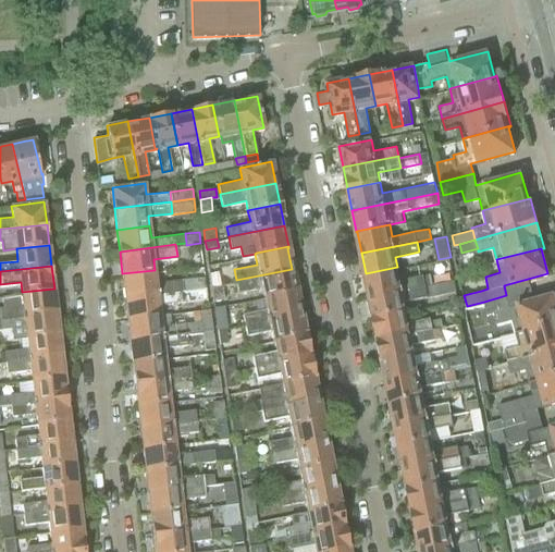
[(366,273),(370,294),(426,283),(423,274),(399,279),(397,267),(366,273)]
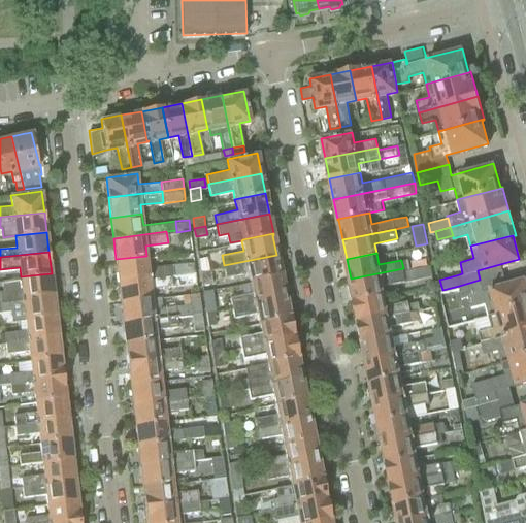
[(248,271),(250,281),(280,274),(276,255),(224,265),(226,275),(248,271)]
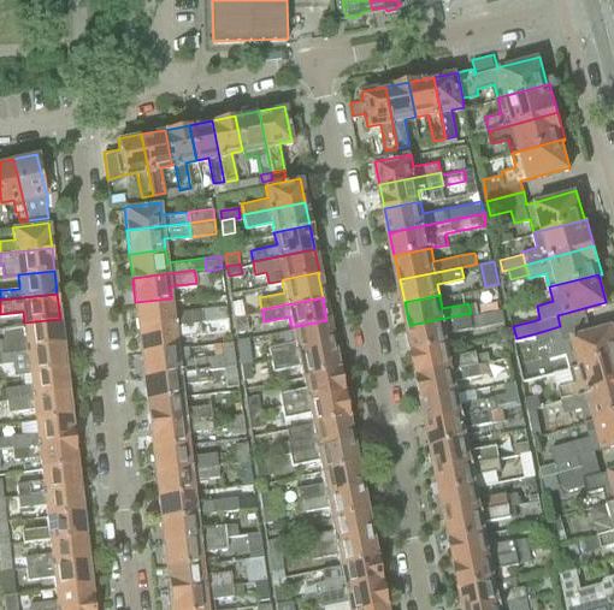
[(135,302),(137,326),(200,318),(199,307),(172,311),(171,298),(135,302)]
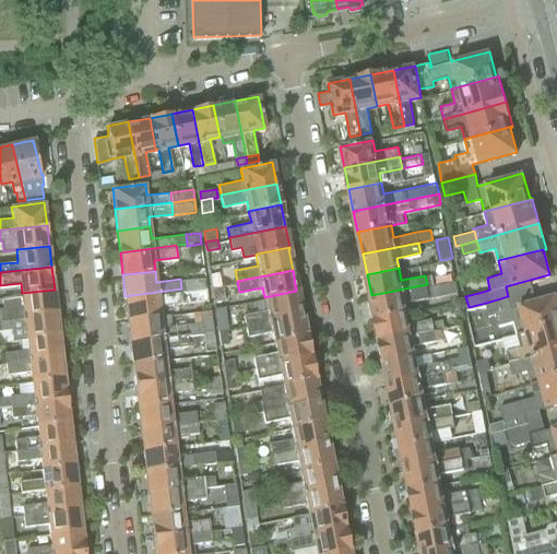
[(211,272),(212,285),(224,283),(222,271),(211,272)]
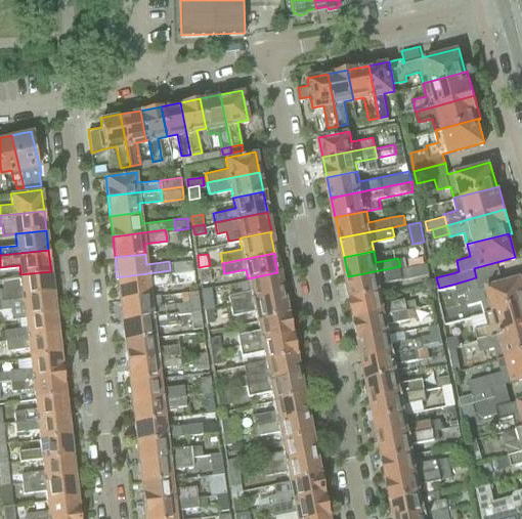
[(406,256),(398,258),(400,266),(407,265),(406,256)]
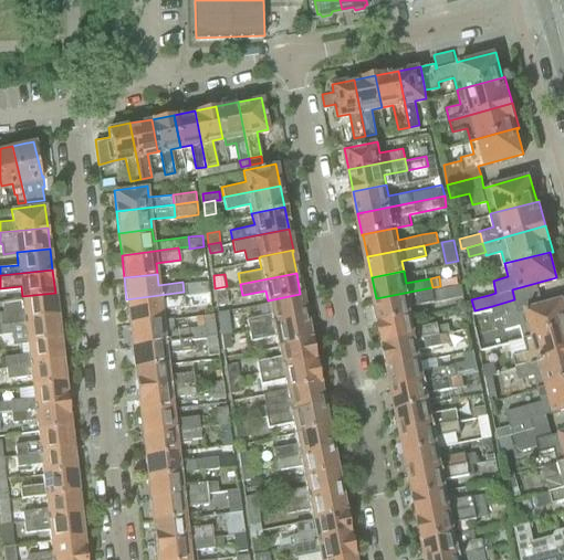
[(209,278),(183,282),(184,292),(210,288),(209,278)]
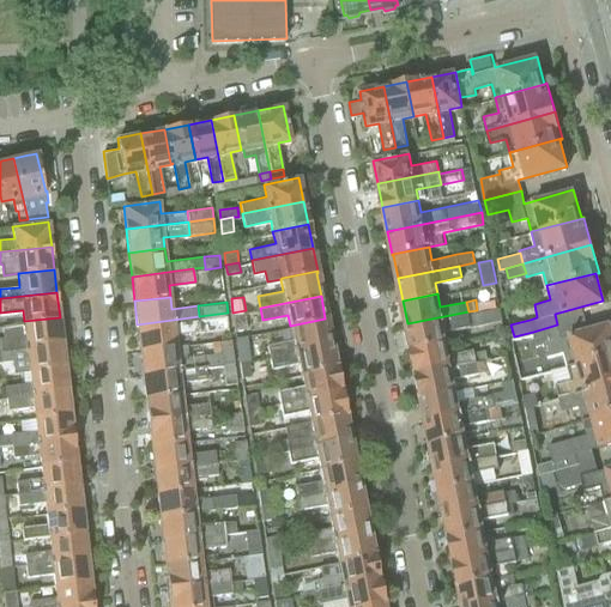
[(477,310),(469,311),(471,323),(503,317),(501,309),(501,307),(501,305),(477,310)]
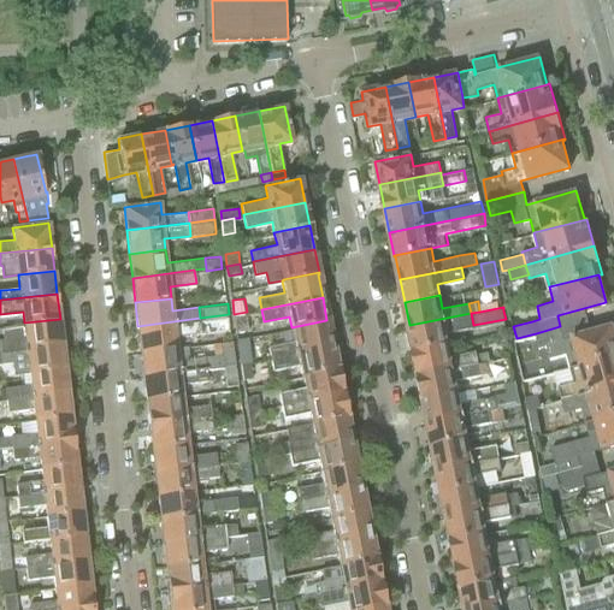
[(247,313),(235,314),(237,330),(249,329),(247,313)]
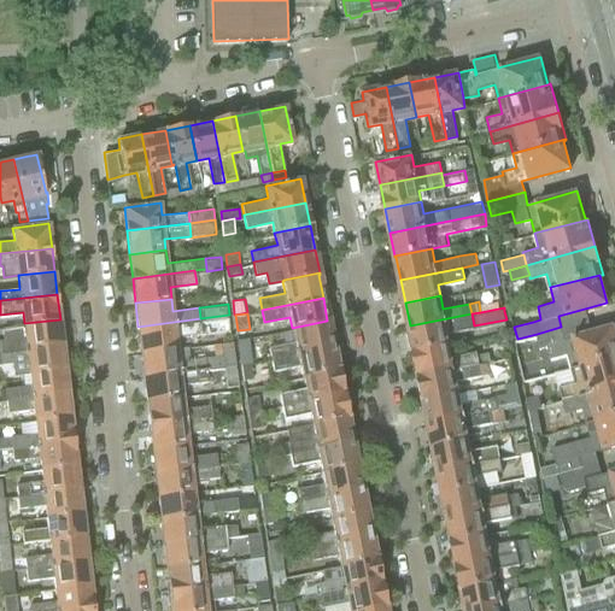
[(410,325),(415,351),(450,344),(447,332),(474,325),(472,313),(410,325)]
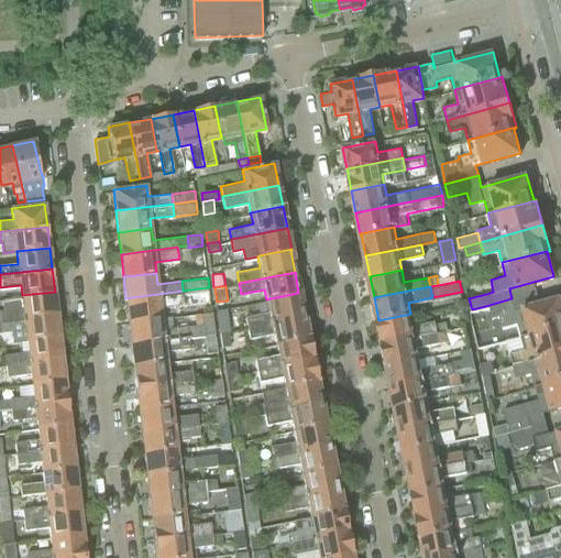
[(209,287),(183,291),(185,303),(210,301),(209,287)]
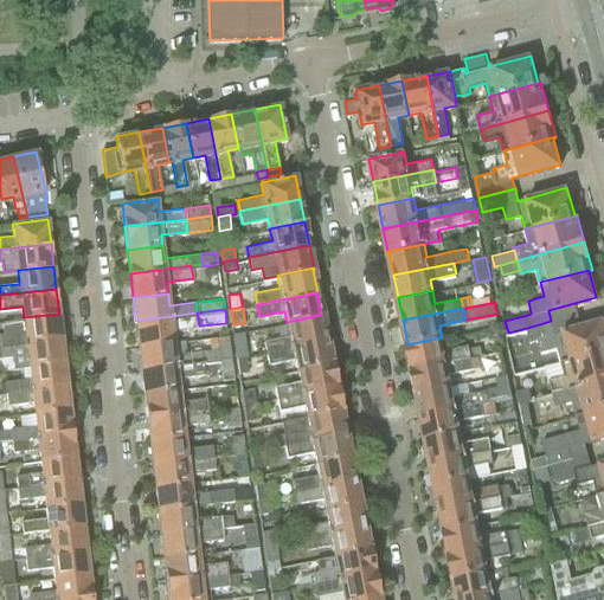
[(135,321),(139,344),(174,341),(173,329),(199,326),(197,313),(135,321)]
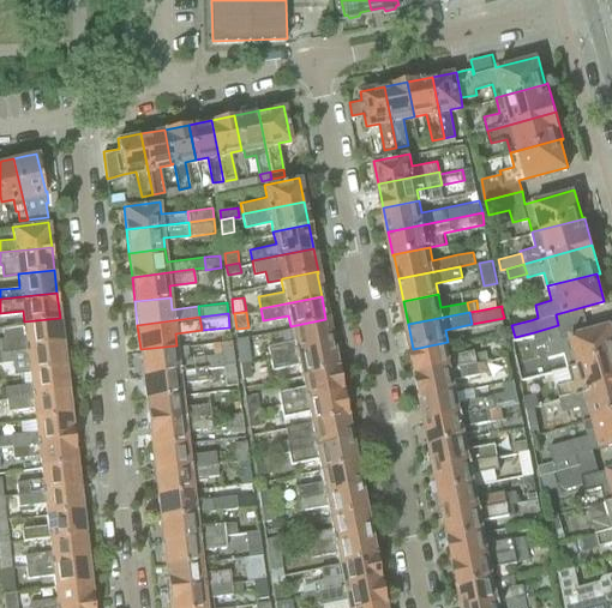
[(5,337),(0,337),(0,348),(63,342),(60,318),(24,321),(4,324),(5,337)]
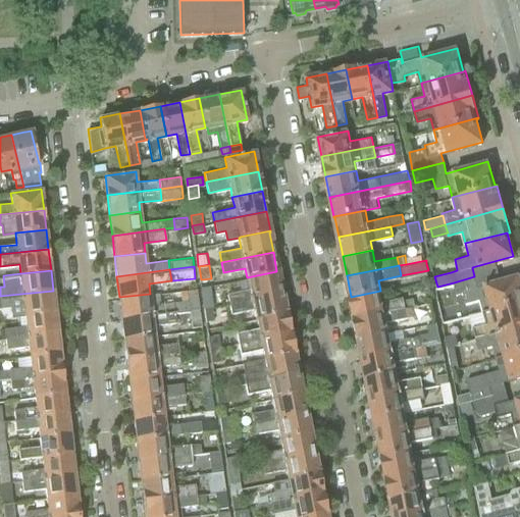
[(227,293),(229,301),(280,291),(276,271),(247,277),(249,288),(227,293)]
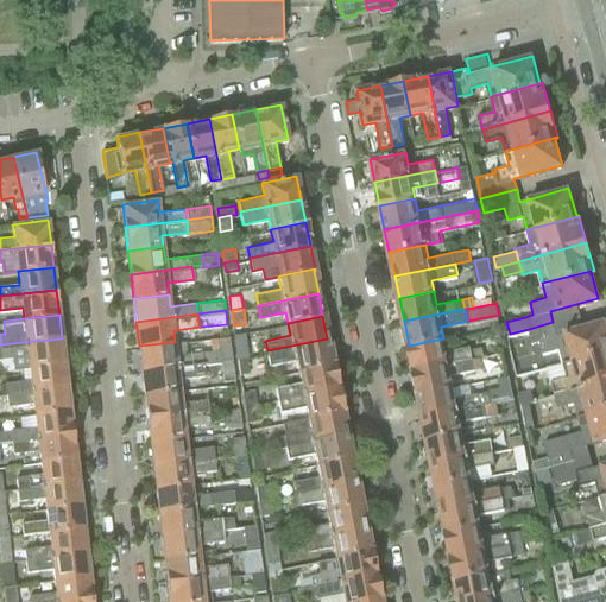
[(560,348),(563,362),(605,349),(605,321),(556,334),(553,322),(529,329),(532,342),(540,340),(543,353),(560,348)]
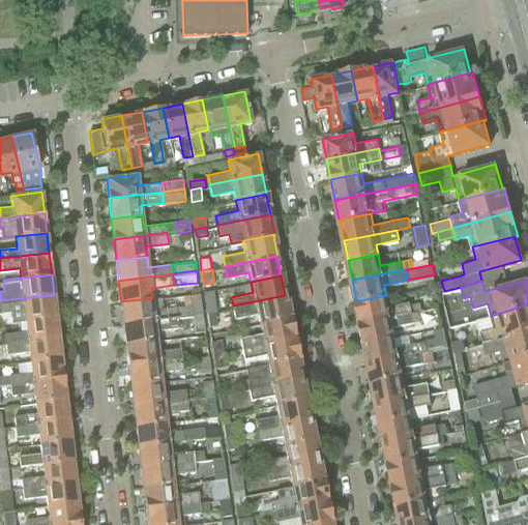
[(54,295),(0,300),(0,312),(12,311),(13,320),(21,319),(56,316),(54,295)]
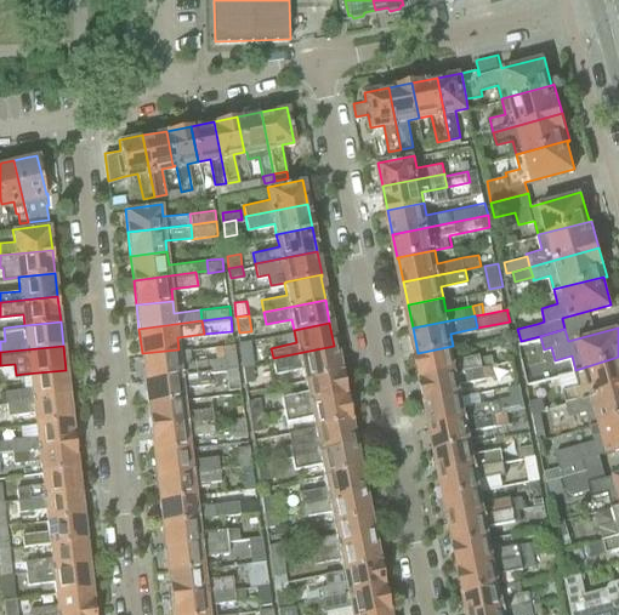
[(301,366),(304,377),(339,370),(334,346),(273,358),(276,371),(301,366)]
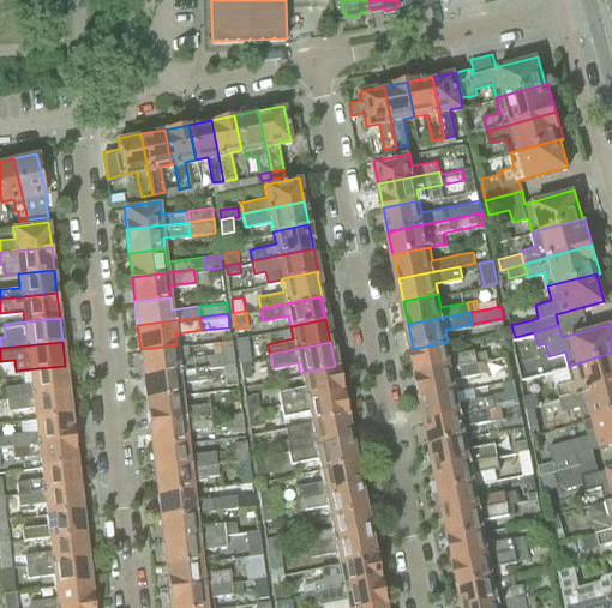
[(411,349),(415,373),(477,360),(475,351),(475,349),(449,354),(447,343),(448,342),(413,349),(411,349)]
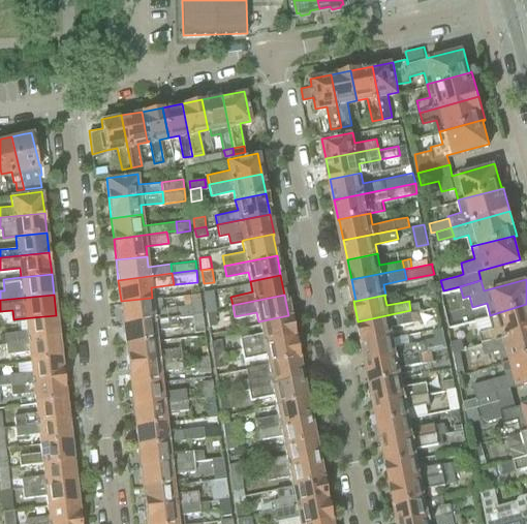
[(152,298),(121,301),(123,321),(177,314),(193,312),(202,311),(203,311),(200,297),(199,297),(190,298),(191,304),(176,306),(176,305),(163,307),(162,296),(152,298)]
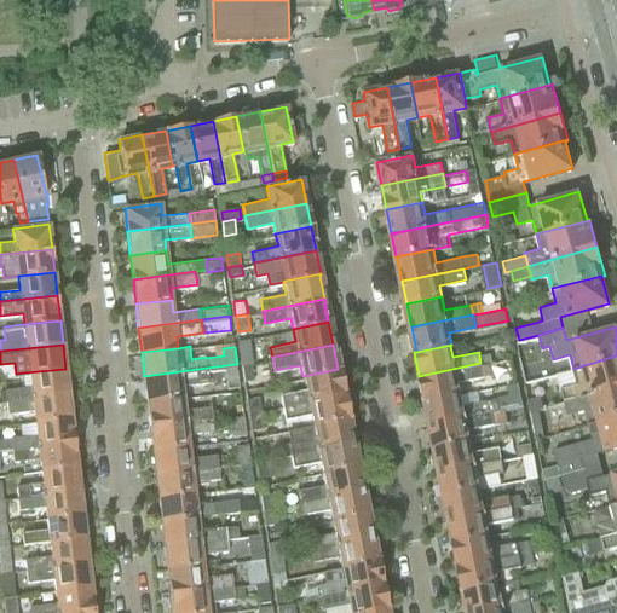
[(251,347),(241,348),(243,364),(253,362),(251,347)]
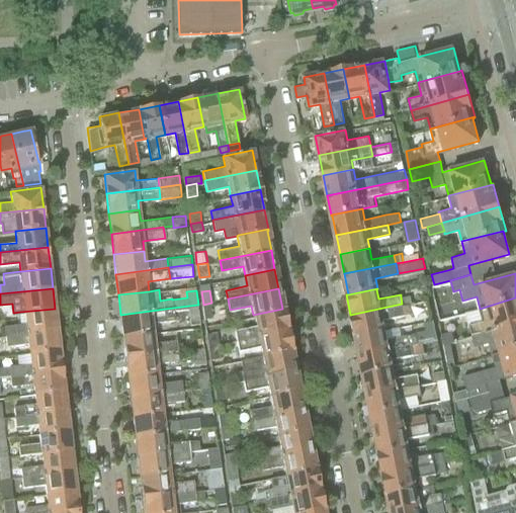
[(412,294),(401,296),(402,304),(413,302),(412,294)]
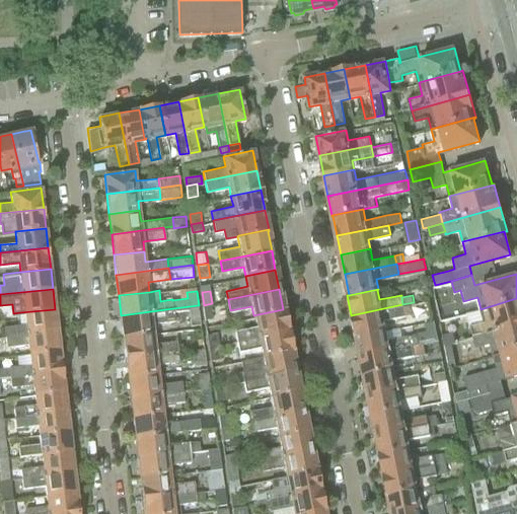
[(481,309),(467,313),(470,325),(473,336),(516,323),(516,298),(485,308),(481,309)]
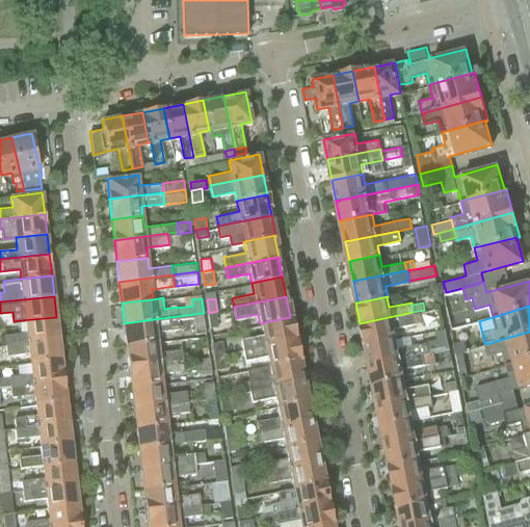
[(413,312),(360,323),(364,343),(396,337),(396,336),(395,337),(393,327),(423,321),(421,311),(413,312)]
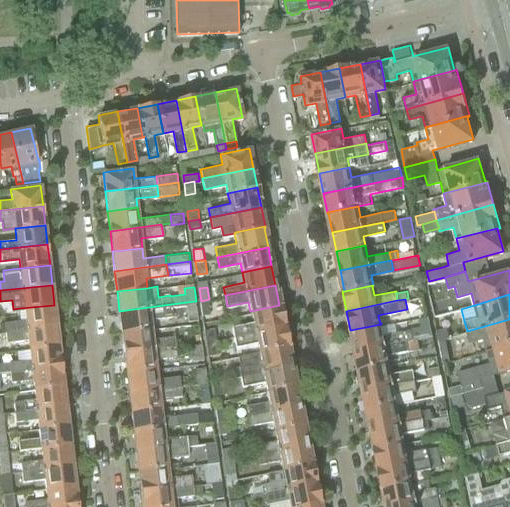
[(208,300),(201,302),(203,313),(203,314),(210,313),(208,300)]
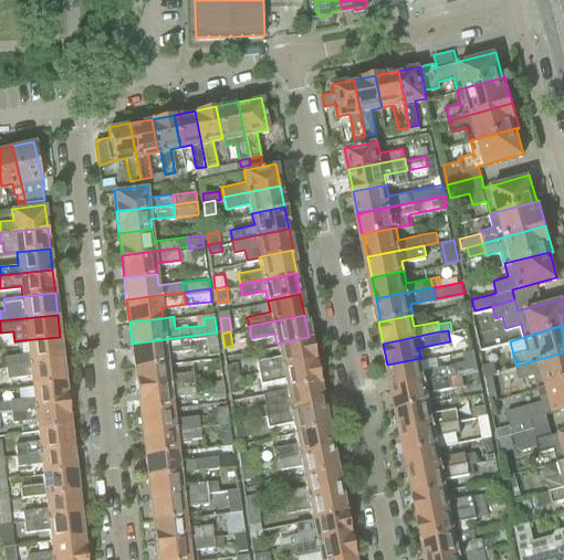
[(216,333),(207,334),(209,352),(219,351),(217,333),(216,333)]
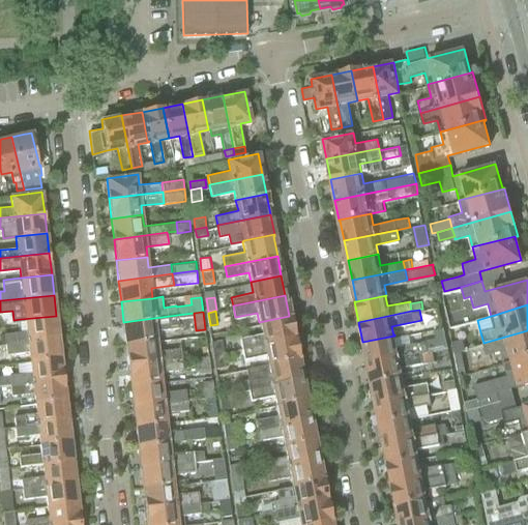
[(123,322),(125,342),(156,339),(155,329),(178,326),(177,315),(123,322)]
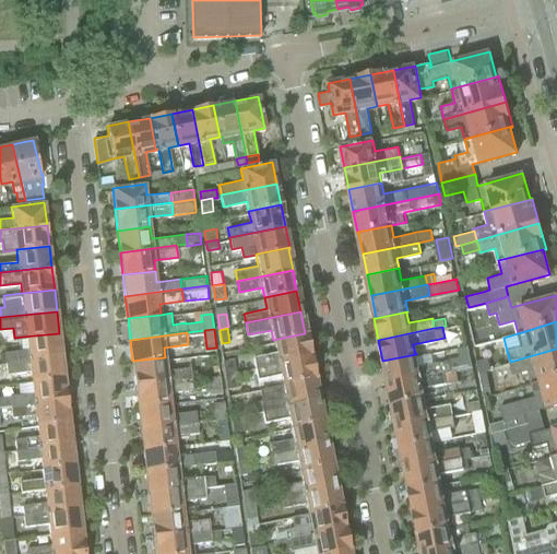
[(4,351),(6,361),(62,354),(59,333),(22,337),(23,349),(4,351)]
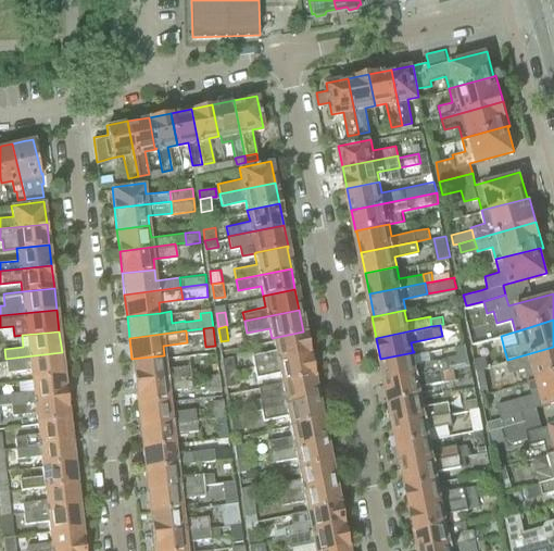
[(252,353),(254,364),(310,353),(305,332),(303,332),(272,338),(272,339),(274,339),(275,349),(252,353)]
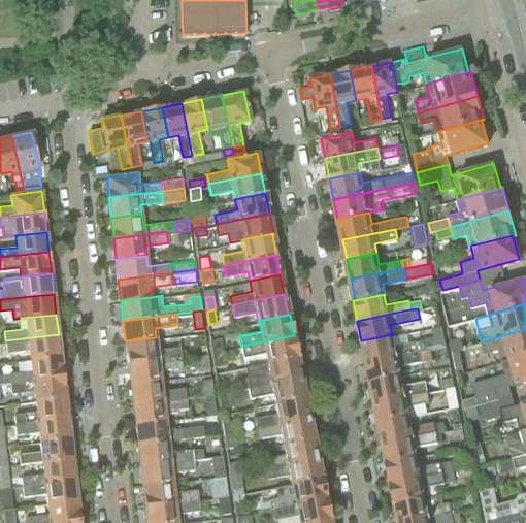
[(433,327),(435,336),(446,334),(444,325),(433,327)]
